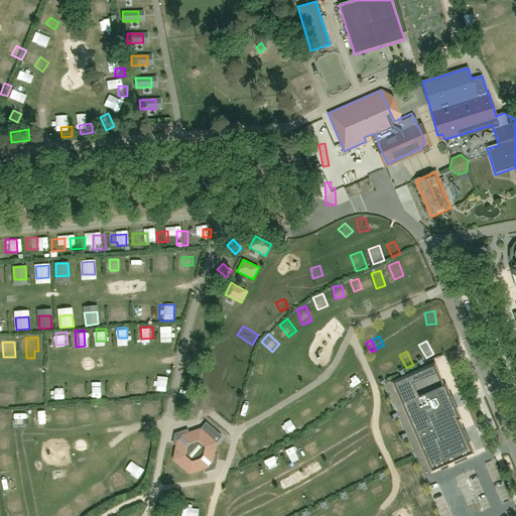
[(230,353),(227,364),(240,368),(244,358),(230,353)]
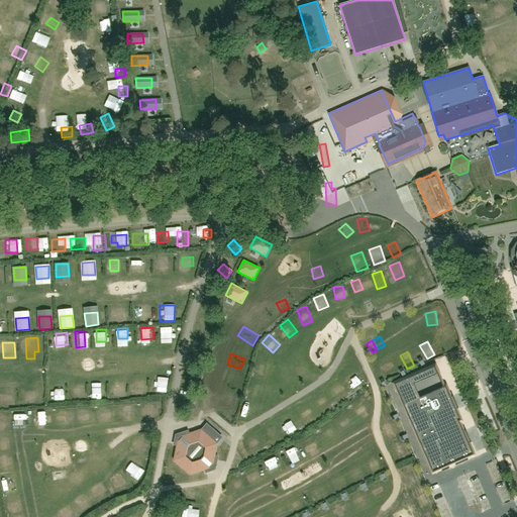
[(259,356),(256,366),(268,368),(270,358),(259,356)]
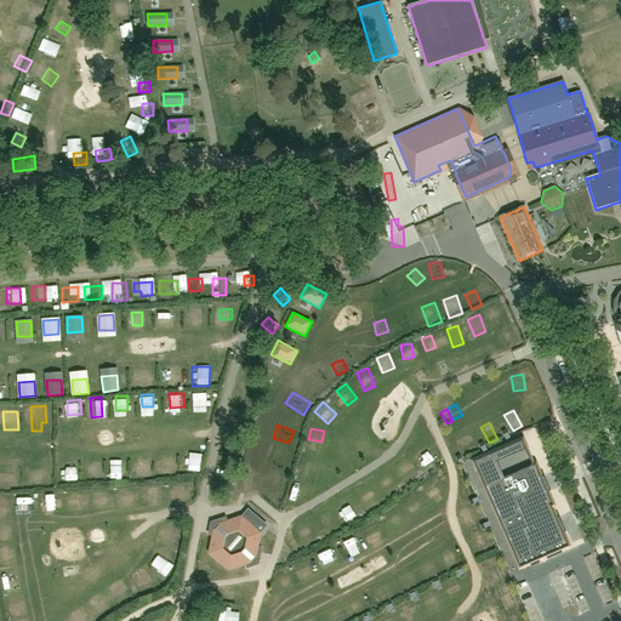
[(462,434),(468,454),(480,450),(476,431),(462,434)]
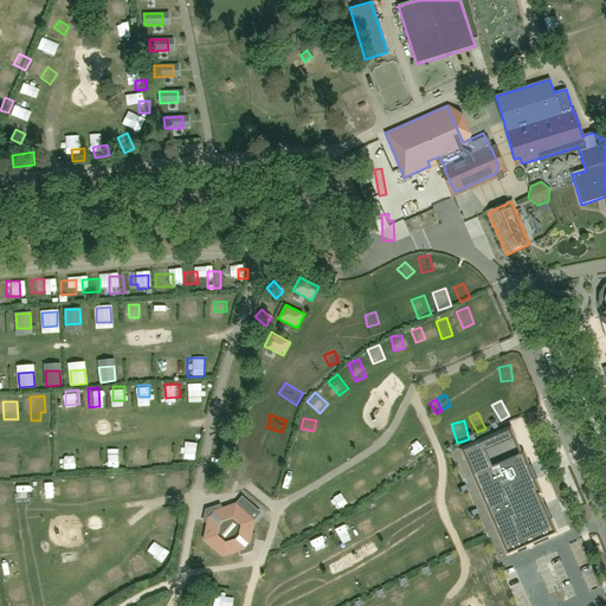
[(508,431),(462,451),(466,459),(513,439),(508,431)]
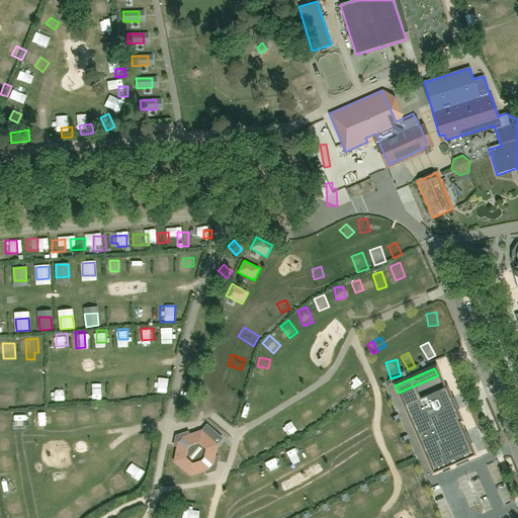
[(349,374),(355,390),(364,385),(358,371),(349,374)]
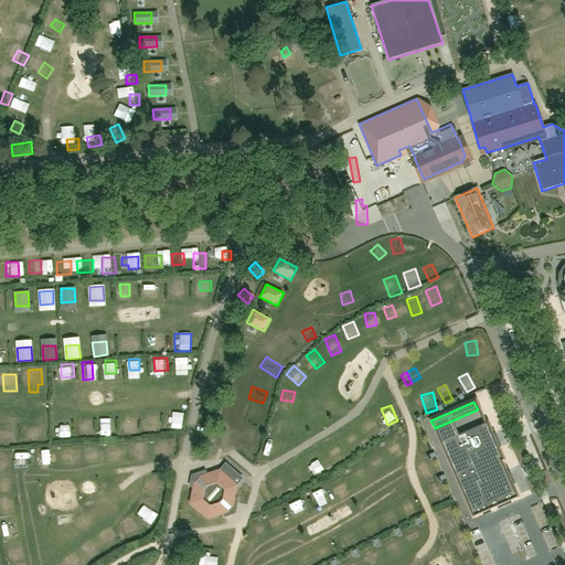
[(16,414),(16,429),(29,429),(29,414),(16,414)]
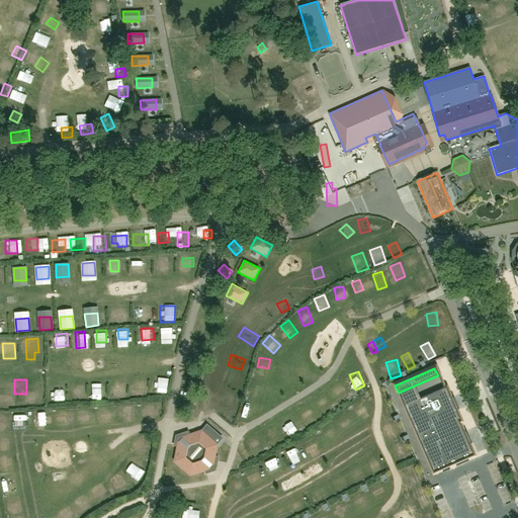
[(167,394),(167,381),(156,381),(156,394),(167,394)]
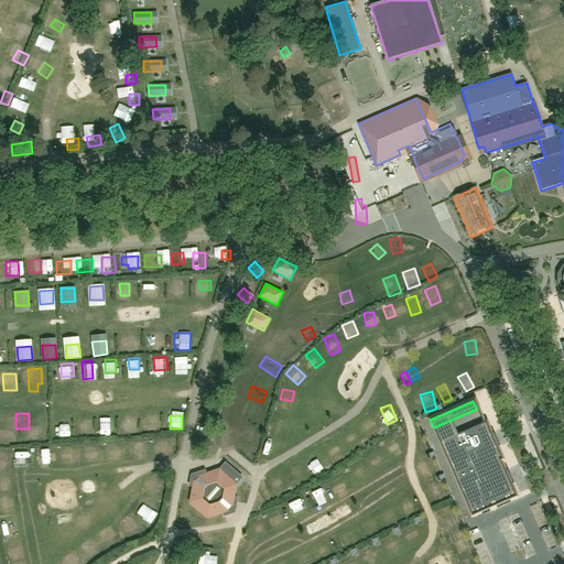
[(274,415),(271,427),(285,432),(289,420),(274,415)]
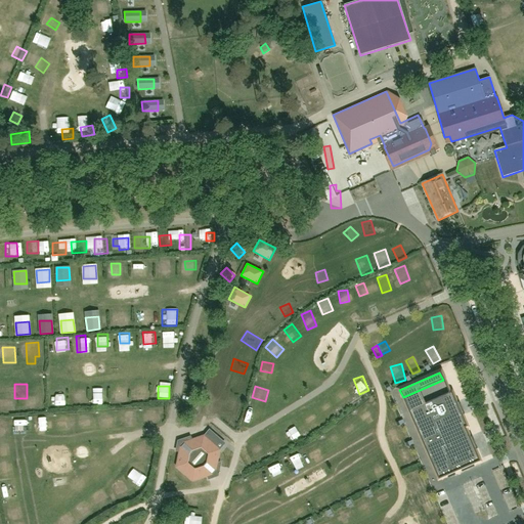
[(337,393),(347,406),(355,399),(345,387),(337,393)]
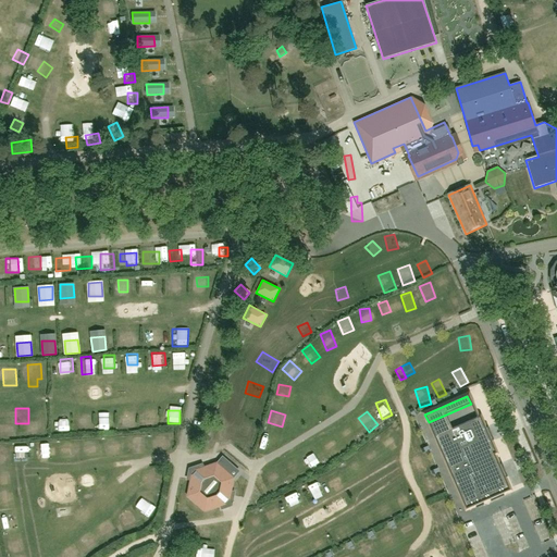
[(127,429),(136,429),(135,415),(126,416),(127,429)]
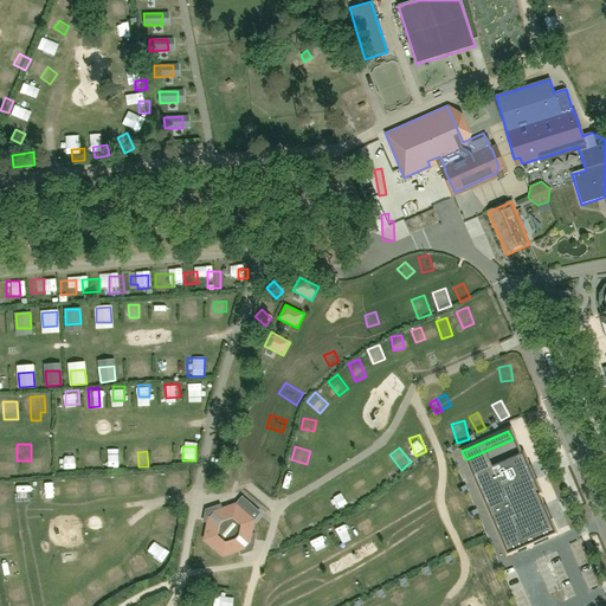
[(124,466),(124,452),(113,452),(111,465),(124,466)]
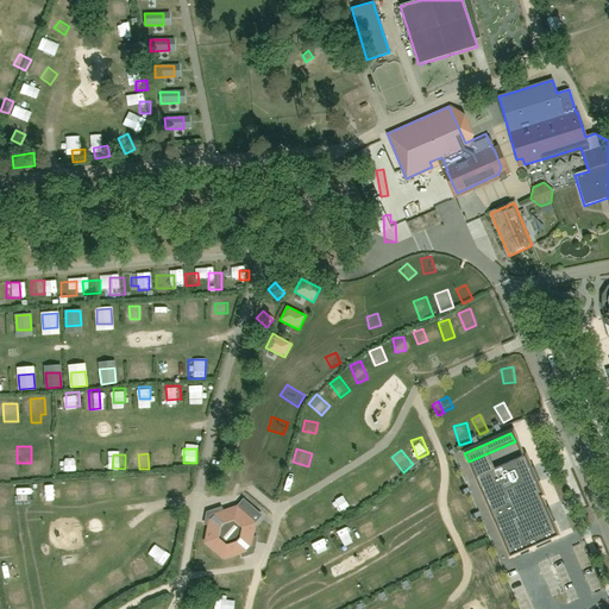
[(173,466),(173,454),(162,456),(162,466),(173,466)]
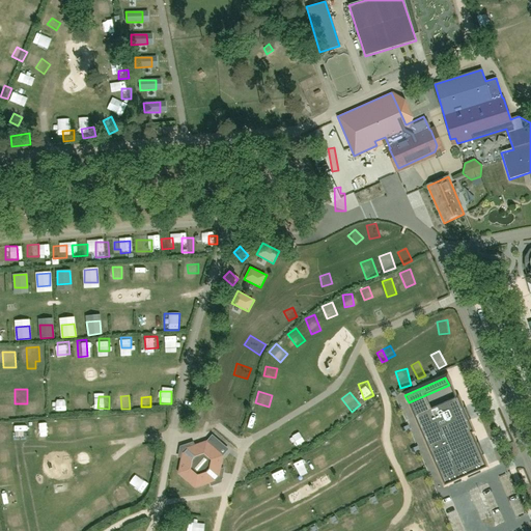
[(457,396),(414,416),(444,485),(453,481),(454,484),(462,481),(459,478),(467,475),(468,478),(480,473),(479,470),(485,467),(481,455),(482,455),(480,449),(478,444),(476,444),(471,432),(473,431),(468,420),(471,419),(468,414),(466,407),(463,408),(457,396)]
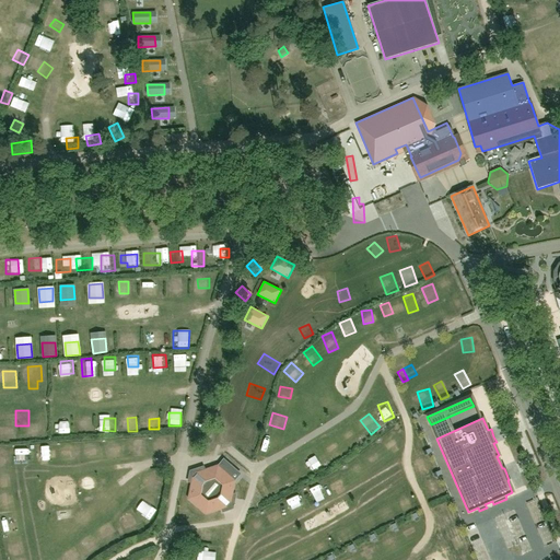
[(261,419),(249,419),(249,432),(261,432),(261,419)]
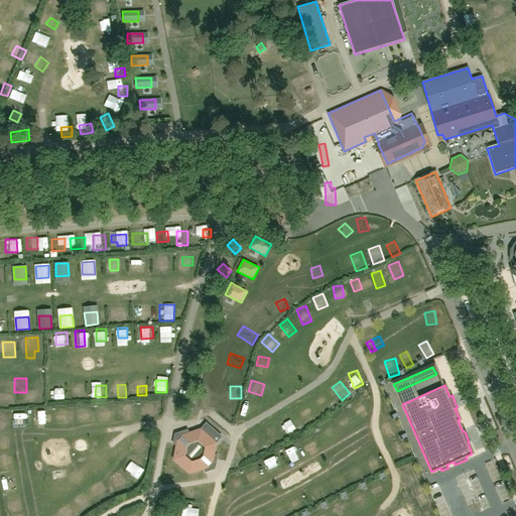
[(63,399),(63,389),(52,389),(52,399),(63,399)]
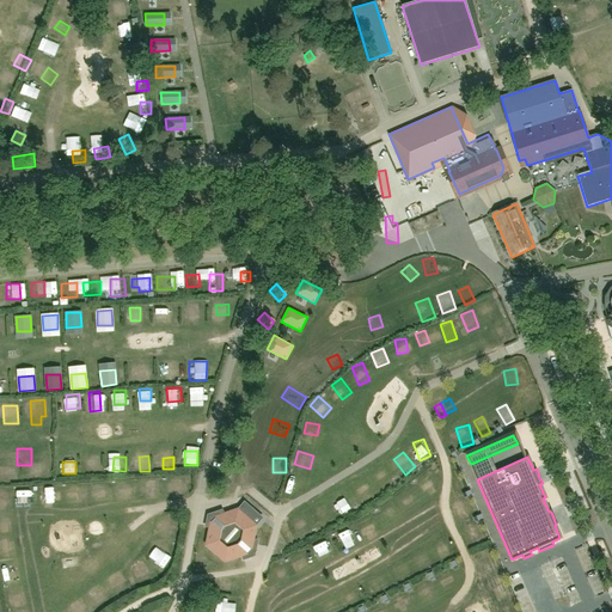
[(306,487),(306,476),(289,473),(288,485),(306,487)]
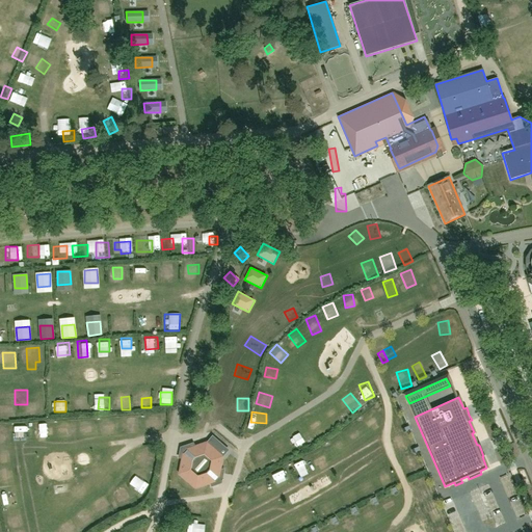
[(330,411),(323,416),(329,426),(337,422),(330,411)]
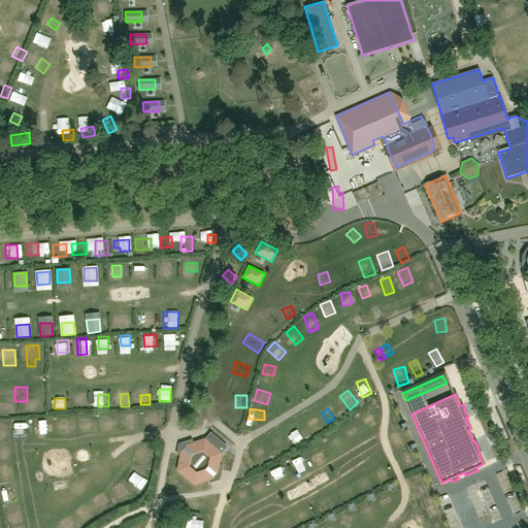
[(367,425),(376,421),(370,408),(361,414),(367,425)]
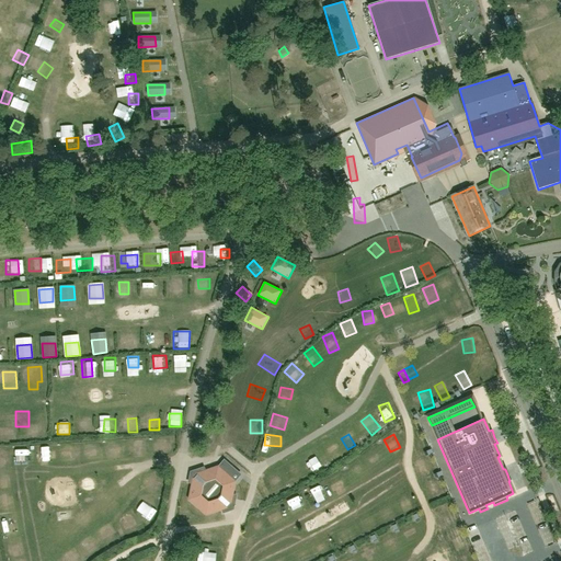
[(168,437),(158,438),(160,453),(170,450),(168,437)]
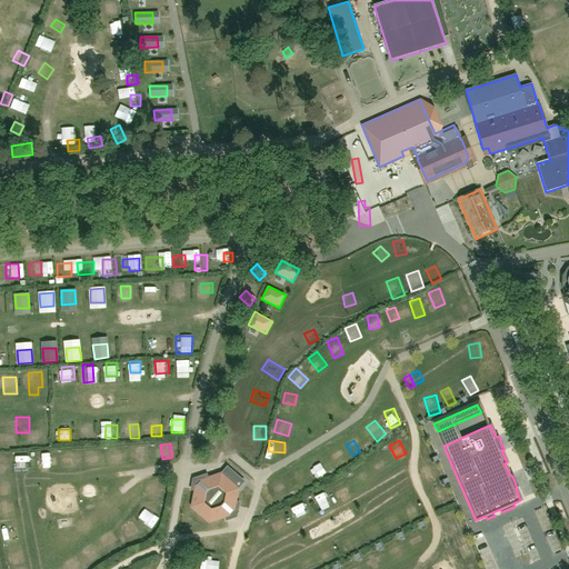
[(150,461),(150,445),(140,445),(140,461),(150,461)]
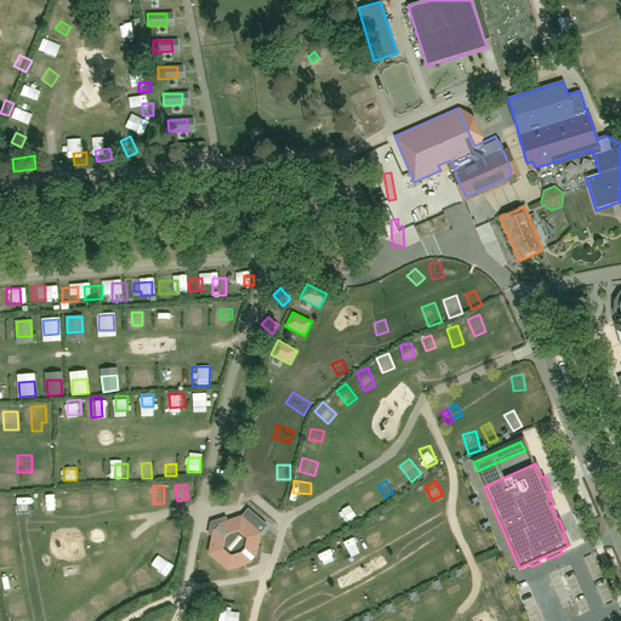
[(272,485),(268,497),(281,502),(285,490),(272,485)]
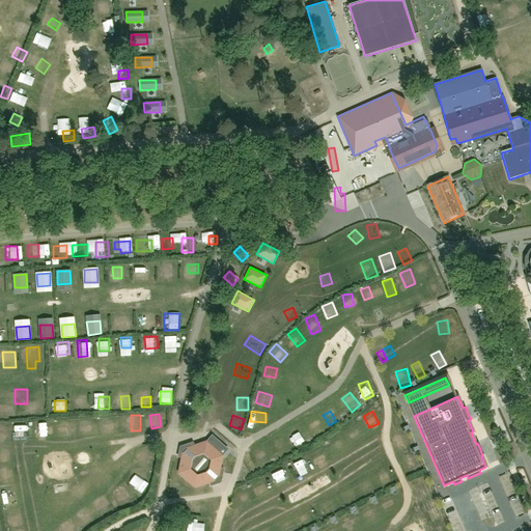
[(43,435),(53,434),(52,418),(42,419),(43,435)]
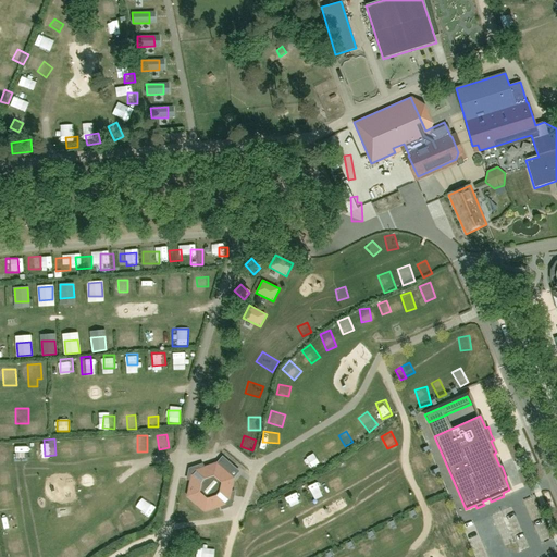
[(64,453),(76,452),(75,438),(64,438),(64,453)]
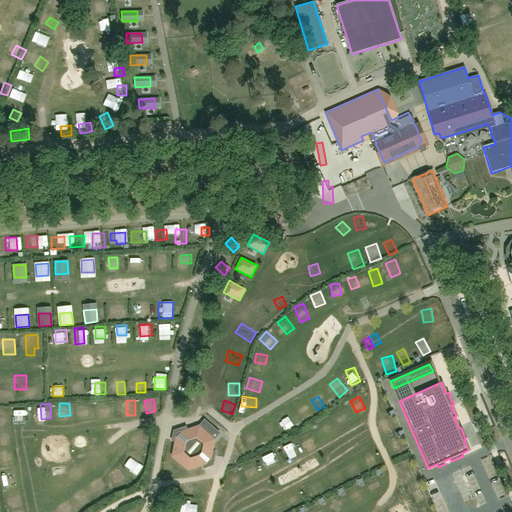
[(0,421),(1,423),(9,417),(3,408),(0,410),(0,421)]
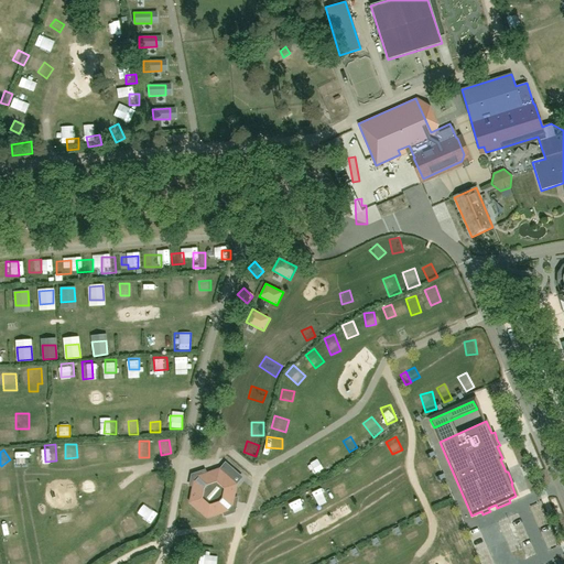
[(379,449),(368,454),(372,465),(383,459),(379,449)]
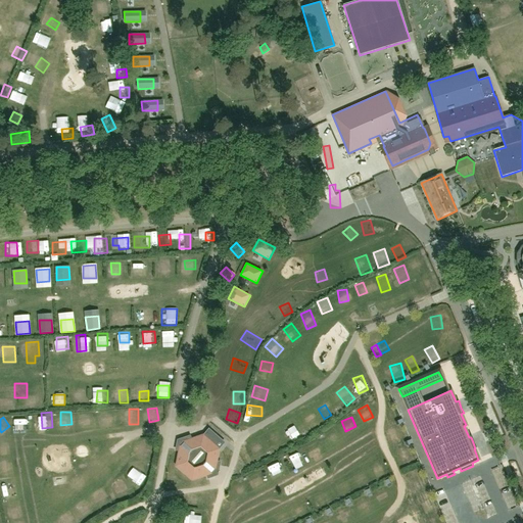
[(28,429),(27,418),(16,418),(17,429),(28,429)]
